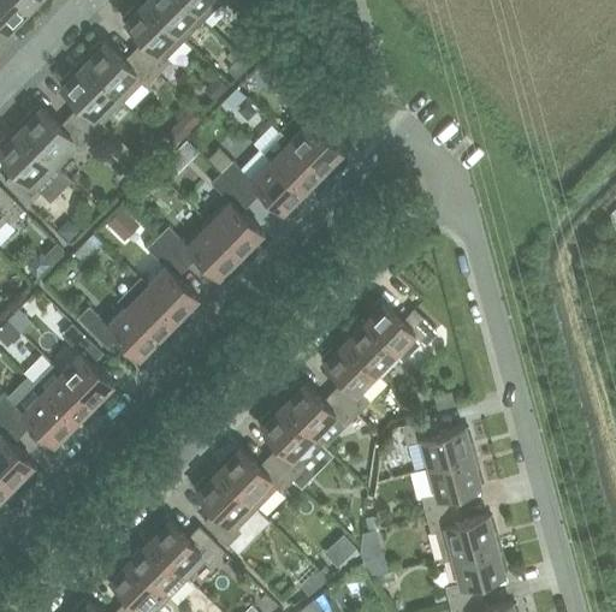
[(31,15),(17,0),(0,0),(0,27),(7,34),(15,25),(18,28),(31,15)]
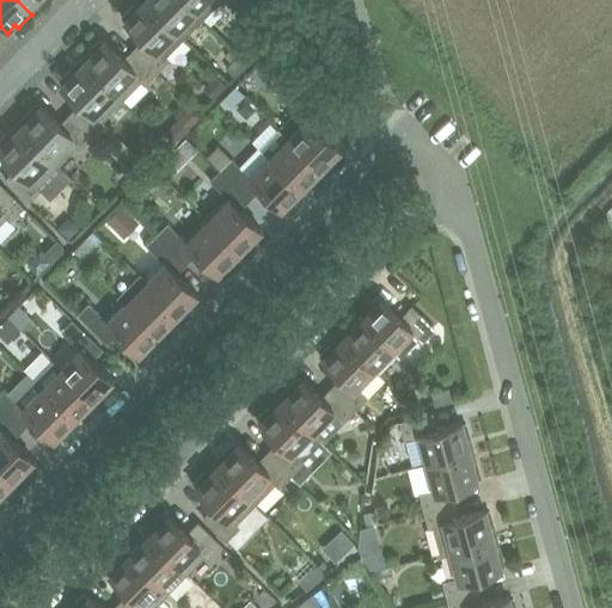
[(17,0),(31,14),(44,0),(17,0)]
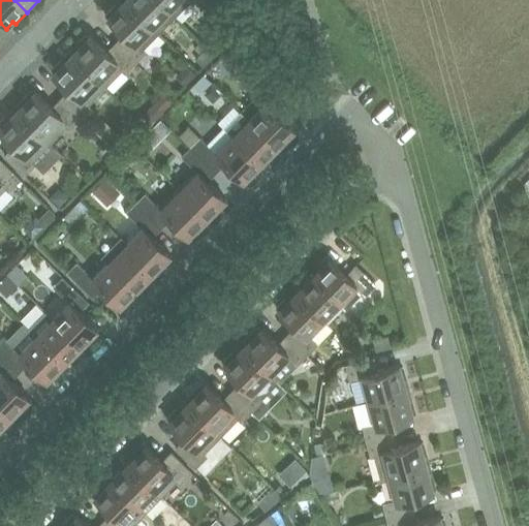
[(174,19),(154,0),(127,0),(124,3),(157,36),(174,19)]
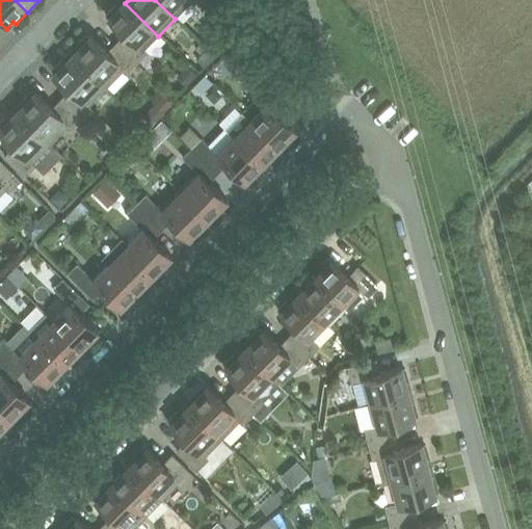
[(155,0),(175,19),(190,3),(193,6),(198,0),(155,0)]
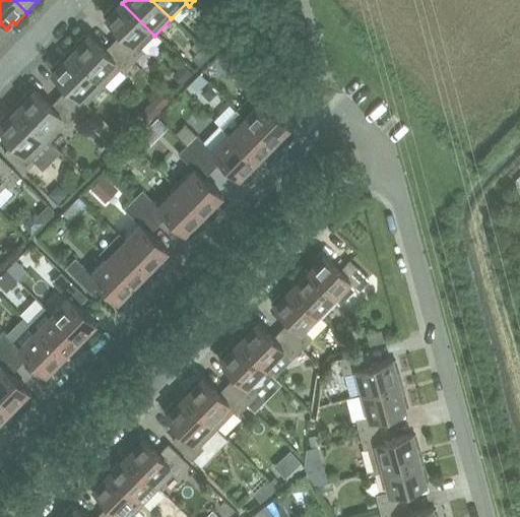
[(154,36),(122,3),(114,11),(112,9),(103,18),(122,37),(113,45),(132,64),(142,53),(139,51),(154,36)]
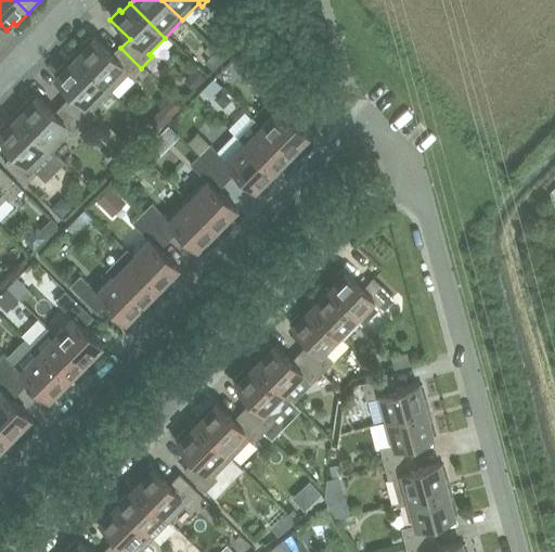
[(84,51),(74,60),(110,94),(127,76),(130,79),(141,68),(120,48),(112,58),(94,40),(92,42),(90,39),(81,49),(84,51)]
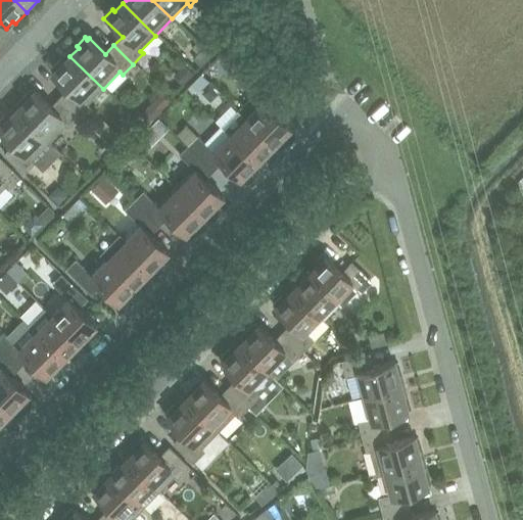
[(86,106),(103,89),(69,56),(61,65),(59,62),(51,71),(53,74),(51,76),(67,92),(59,101),(79,120),(89,109),(86,106)]
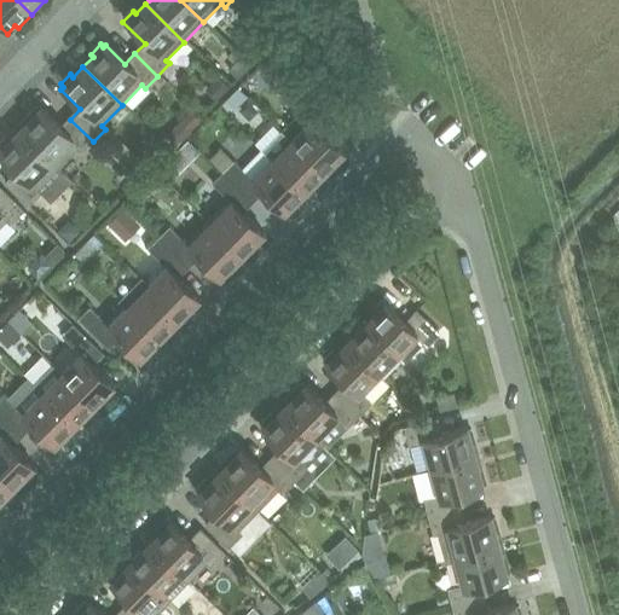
[(293,85),(282,96),(302,116),(313,105),(293,85)]
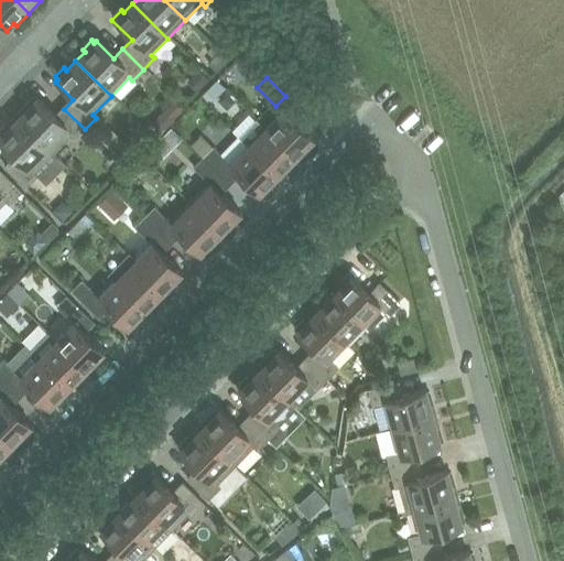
[(205,95),(213,103),(225,90),(216,83),(205,95)]
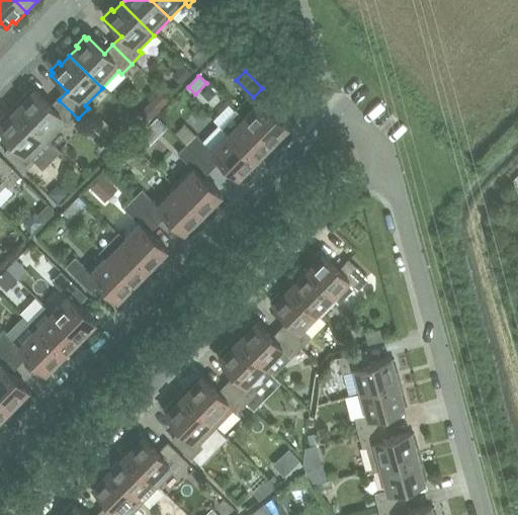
[(151,102),(161,112),(172,101),(162,91),(151,102)]
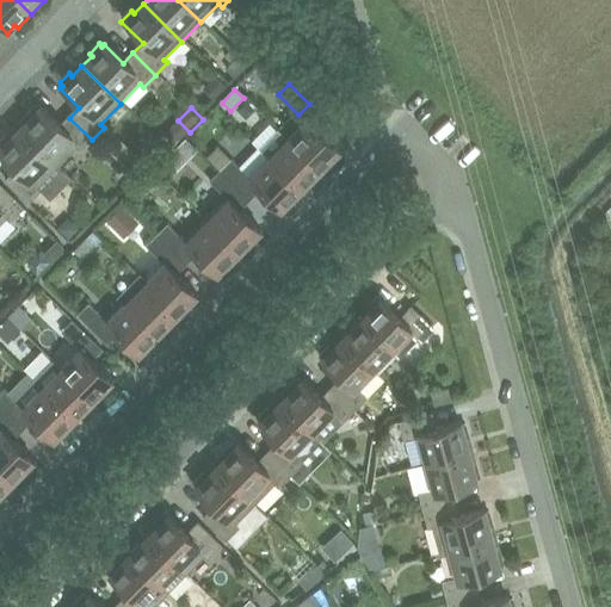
[(18,130),(56,168),(76,148),(80,152),(92,140),(69,118),(60,128),(41,109),(37,111),(35,109),(25,118),(28,121),(18,130)]
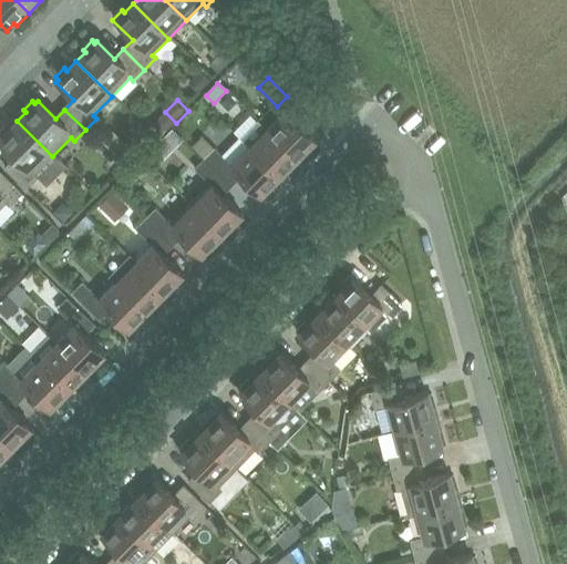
[(285,112),(267,132),(296,161),(302,154),(305,156),(313,147),(311,145),(315,142),(285,112)]
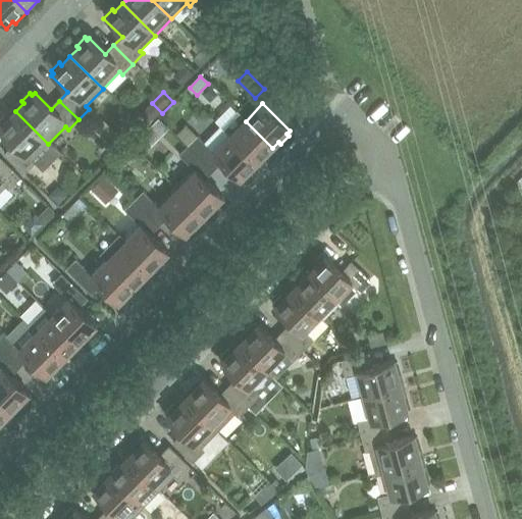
[(48,144),(15,111),(7,120),(5,117),(0,122),(0,134),(13,147),(4,156),(23,175),(34,164),(32,161),(48,144)]
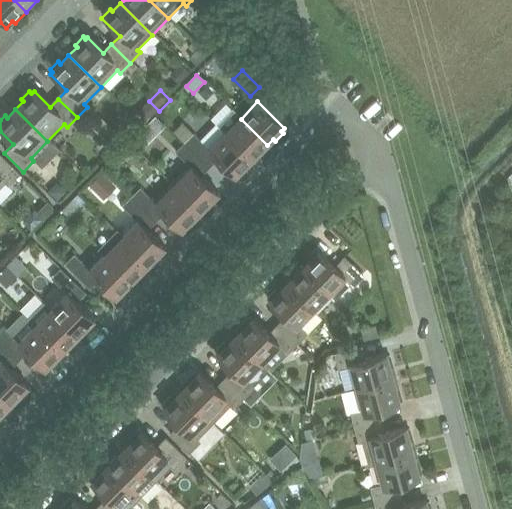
[(155,117),(143,129),(137,134),(138,135),(146,143),(164,126),(155,117)]
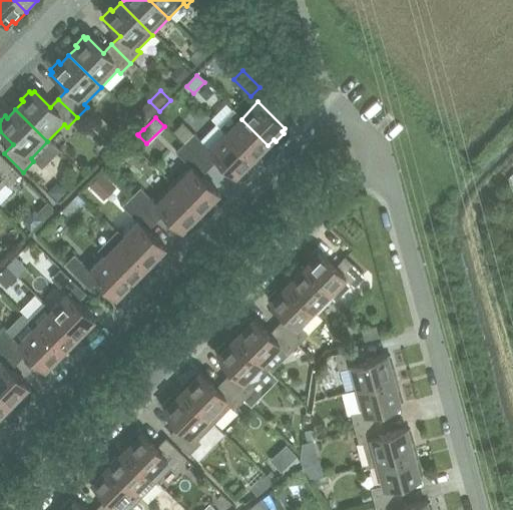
[(251,161),(268,145),(241,119),(224,135),(251,161)]
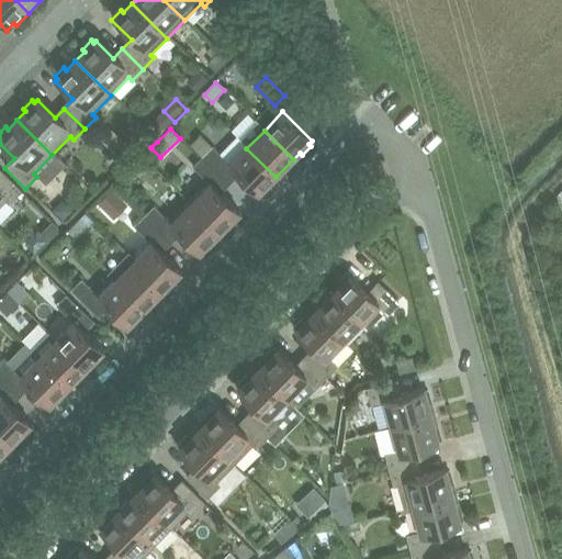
[(221,159),(222,158),(220,156),(212,148),(202,159),(212,169),(221,159)]
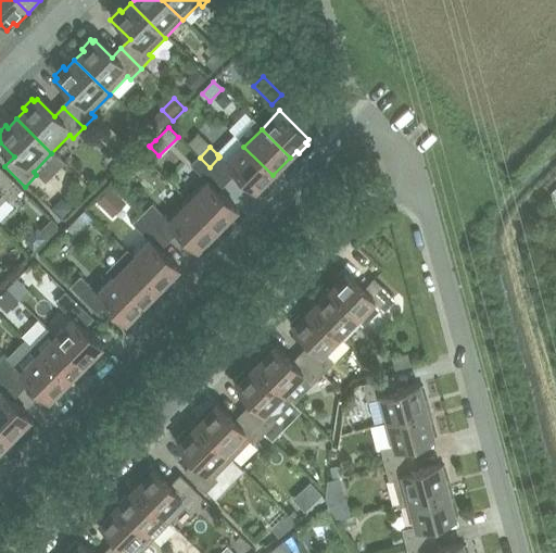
[(243,147),(226,165),(254,193),(257,190),(261,192),(269,184),(266,181),(273,175),(243,147)]
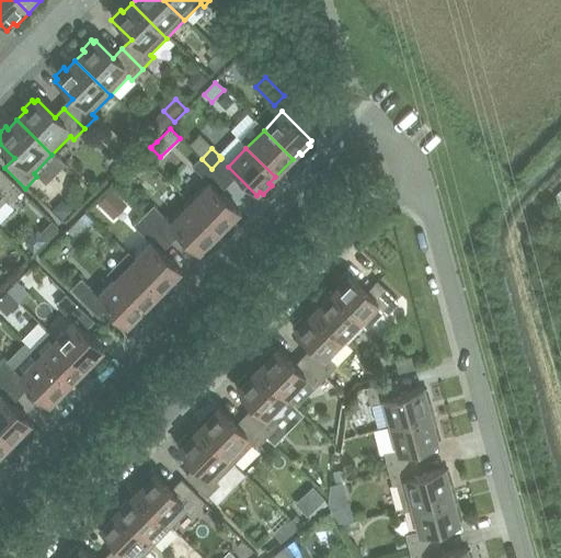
[(212,169),(202,159),(192,169),(202,179),(212,169)]
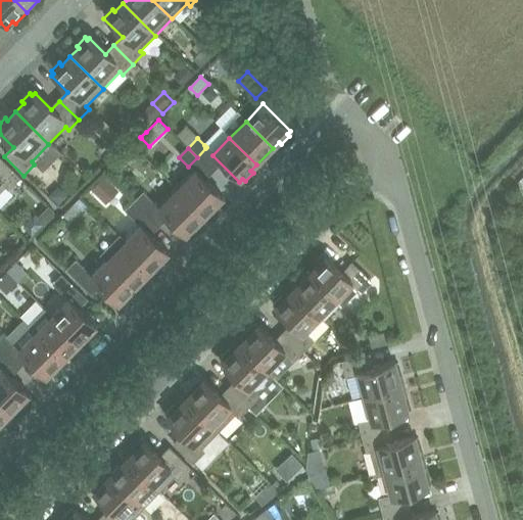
[(0,193),(5,188),(8,191),(18,180),(0,160),(0,193)]
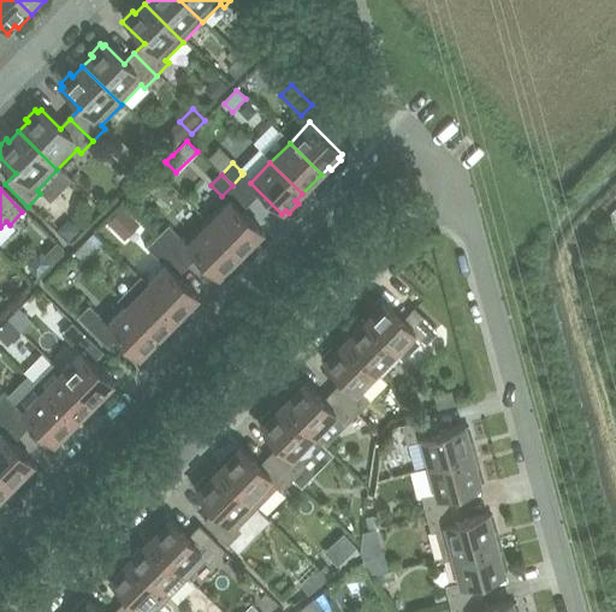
[(230,202),(208,225),(243,260),(258,244),(254,242),(262,235),(230,202)]
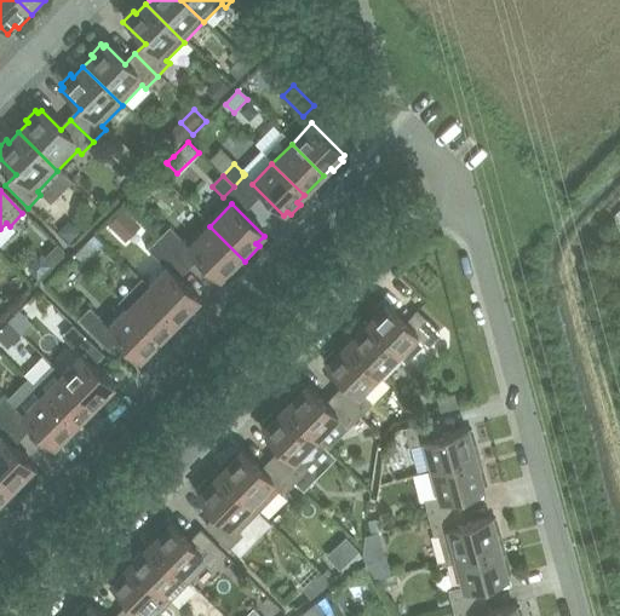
[(108,228),(121,240),(137,223),(125,211),(108,228)]
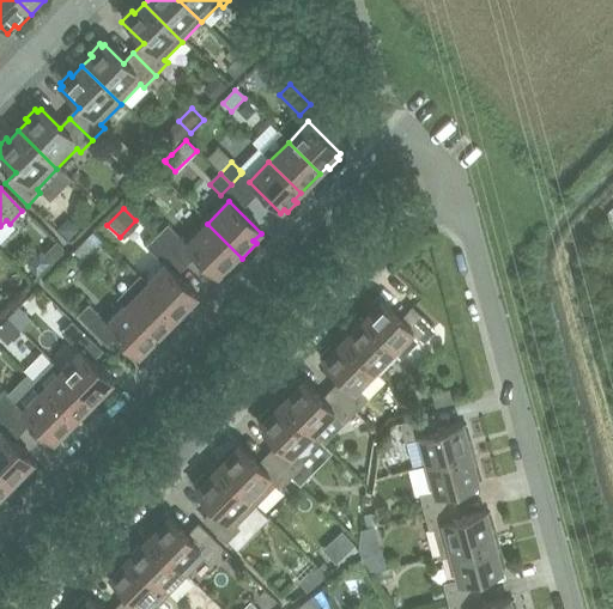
[(242,259),(207,224),(186,247),(217,278),(225,269),(228,273),(242,259)]
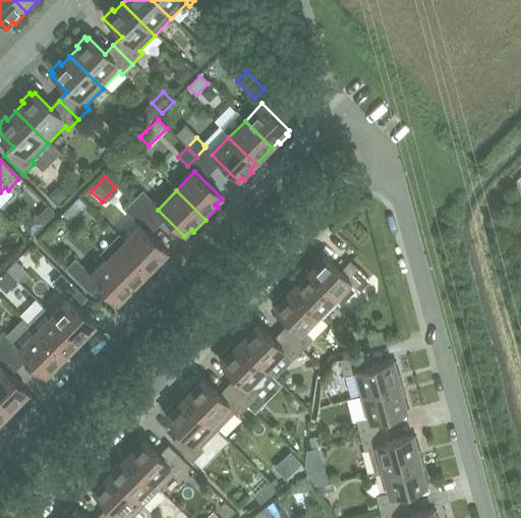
[(142,193),(133,203),(142,212),(152,203),(142,193)]
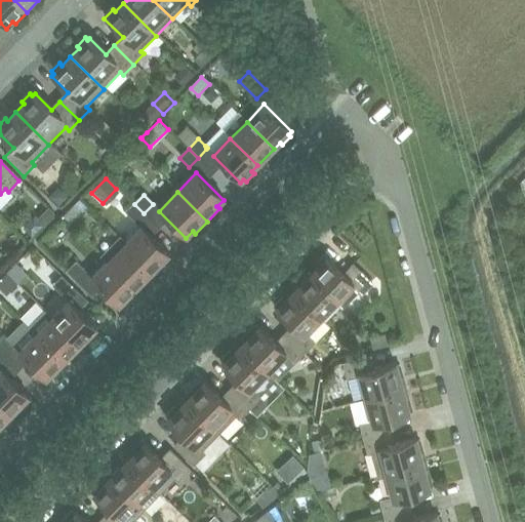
[(144,213),(134,204),(125,213),(134,223),(144,213)]
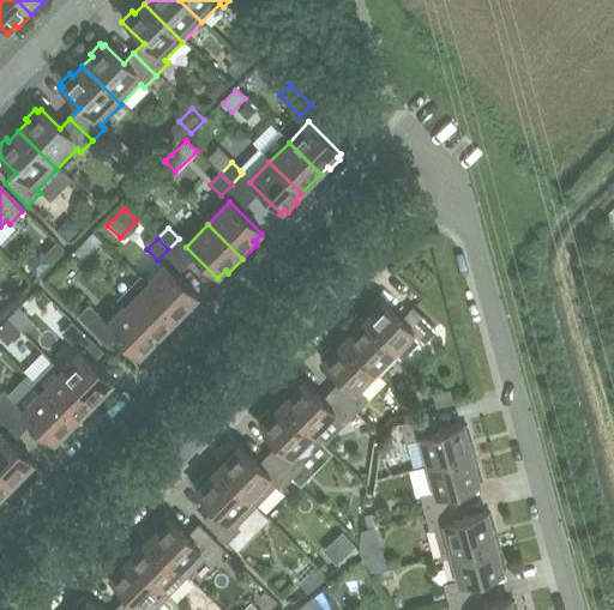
[(86,242),(73,254),(82,263),(95,251),(86,242)]
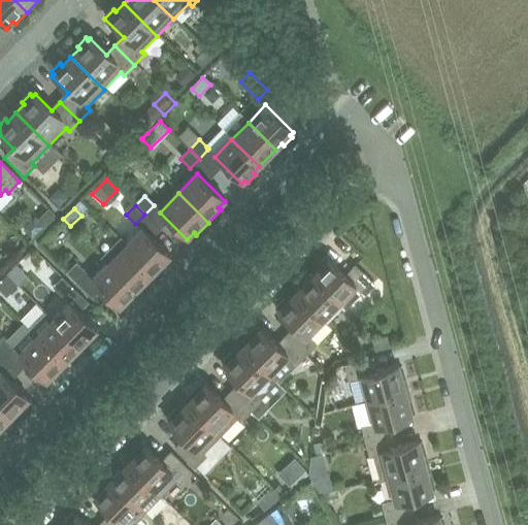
[(54,219),(54,216),(54,215),(47,209),(37,221),(44,228),(54,219)]
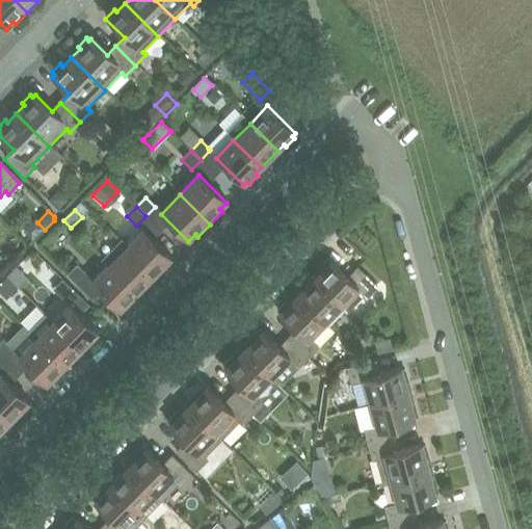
[(122,242),(120,243),(154,276),(160,270),(162,272),(170,264),(168,261),(171,259),(143,231),(127,247),(122,242)]
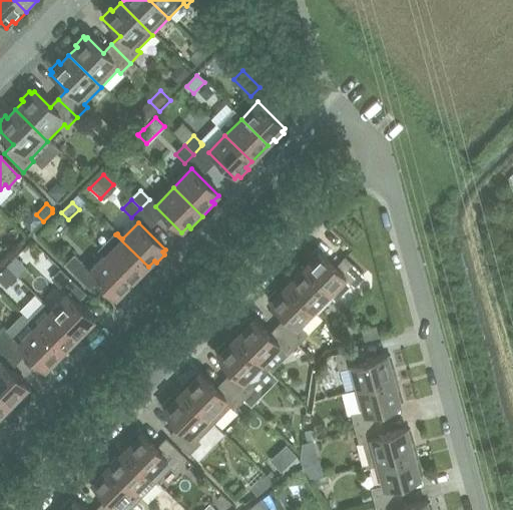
[(99,250),(132,283),(148,267),(115,234),(99,250)]
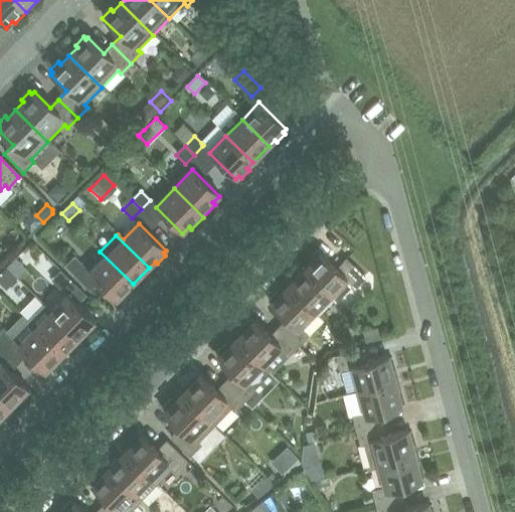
[(127,290),(133,284),(100,251),(100,252),(105,259),(90,275),(116,301),(119,298),(121,300),(129,292),(127,290)]
